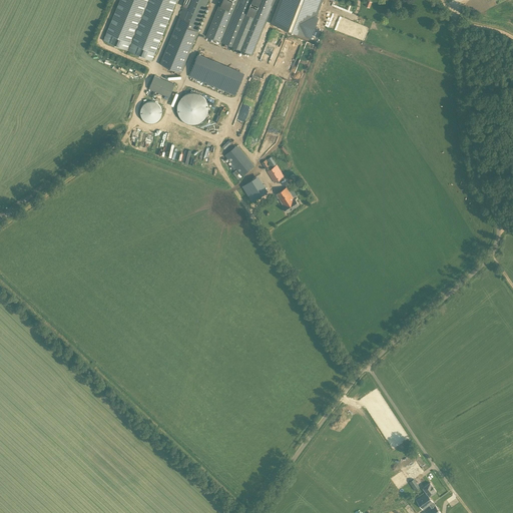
[(176,0),(119,0),(103,40),(152,60),(176,0)]
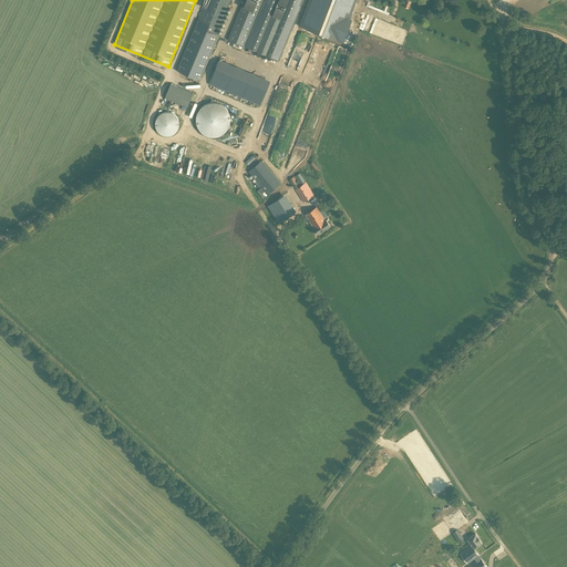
[(243,0),(227,39),(279,61),(303,0),(243,0)]
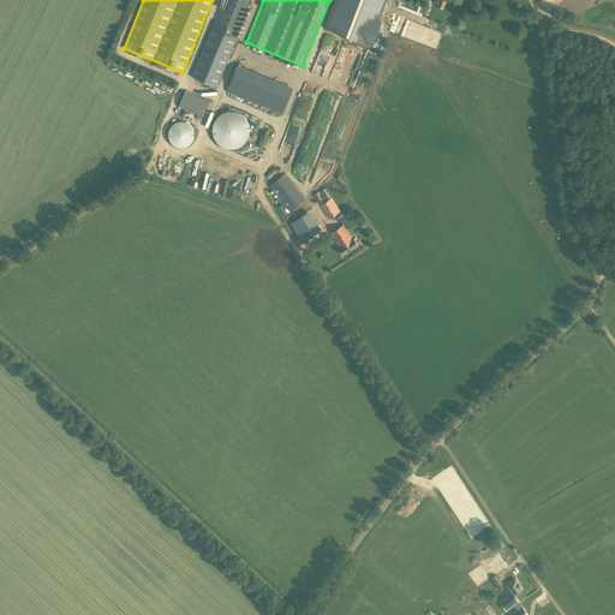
[(334,0),(324,28),(372,46),(382,22),(378,21),(386,0),(334,0)]
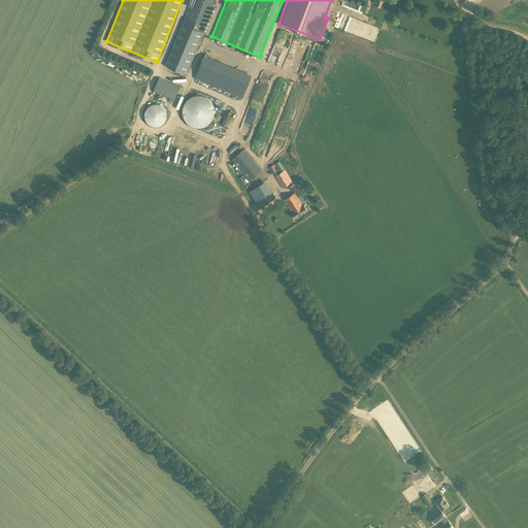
[(203,57),(195,78),(242,98),(252,76),(203,57)]
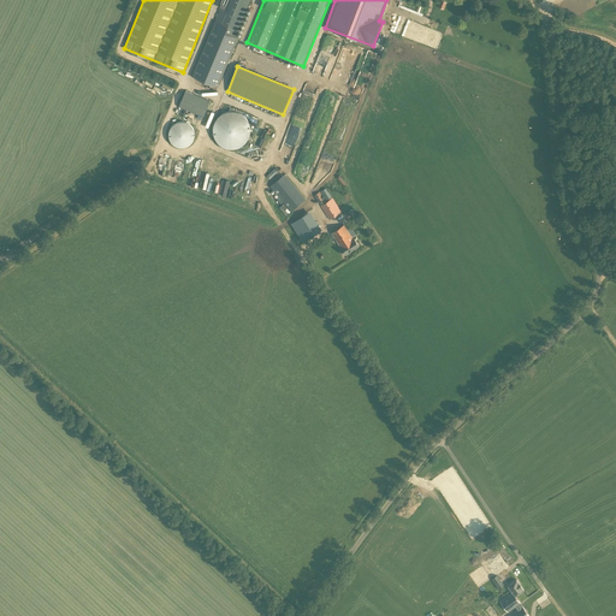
[(203,116),(211,100),(184,89),(178,106),(203,116)]
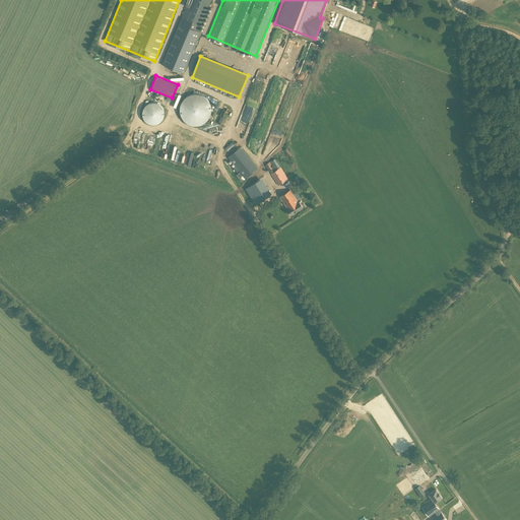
[(181,120),(195,124),(206,123),(210,111),(209,98),(196,93),(186,94),(184,101),(184,104),(181,114),(181,120)]
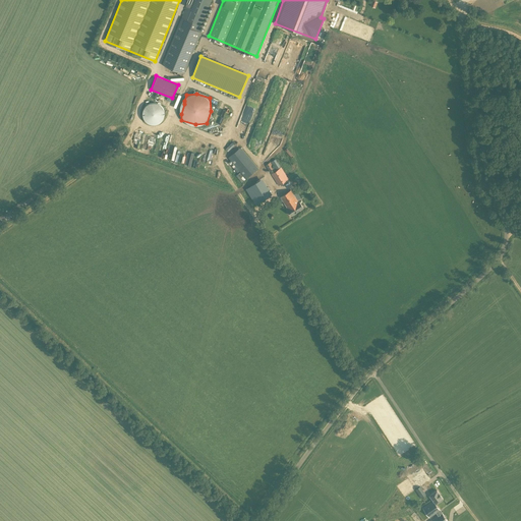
[(161,124),(164,104),(146,102),(142,122),(161,124)]
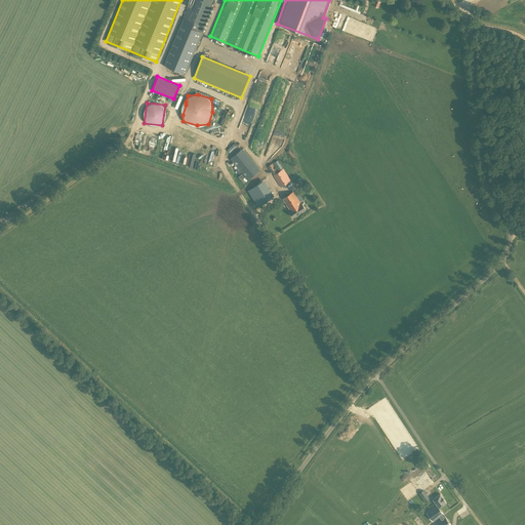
[(259,176),(256,172),(260,169),(243,148),(230,159),(247,179),(251,176),(255,180),(259,176)]
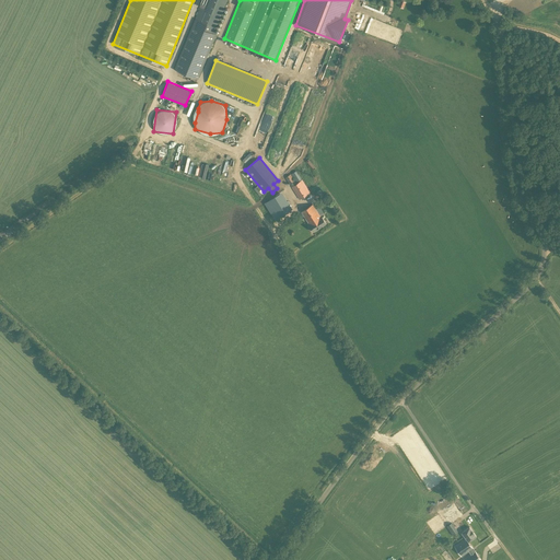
[(313,168),(315,166),(308,160),(306,162),(313,168)]
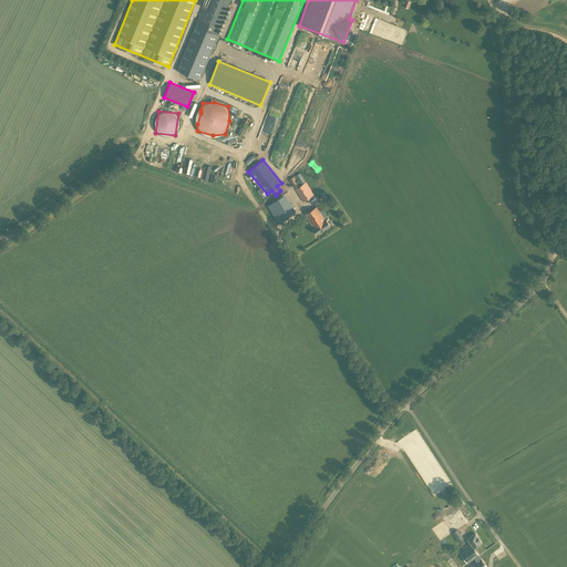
[(302,202),(315,195),(306,182),(300,185),(294,176),(289,179),(295,189),(302,202)]
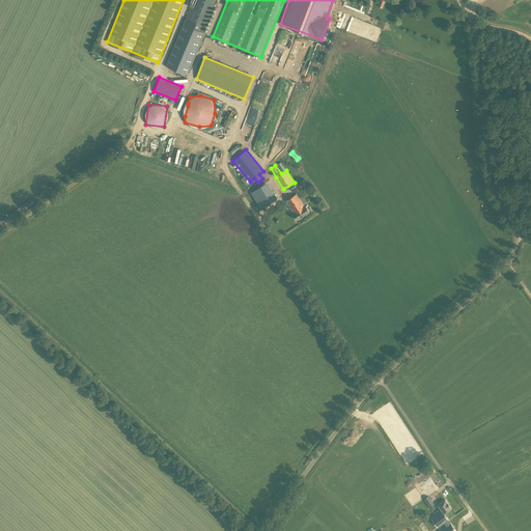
[(262,207),(278,197),(269,184),(253,193),(262,207)]
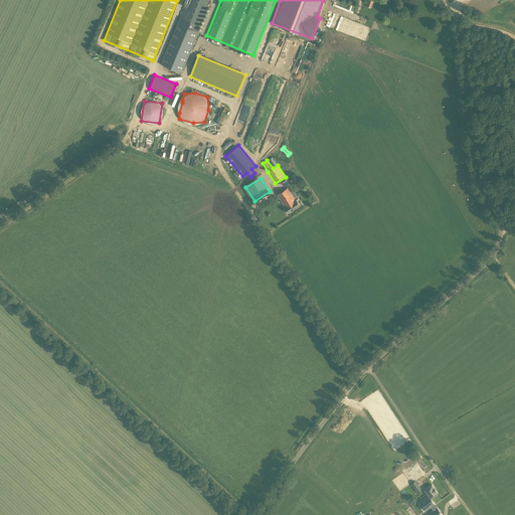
[(288,213),(300,205),(297,199),(296,200),(288,187),(277,194),(285,207),(288,213)]
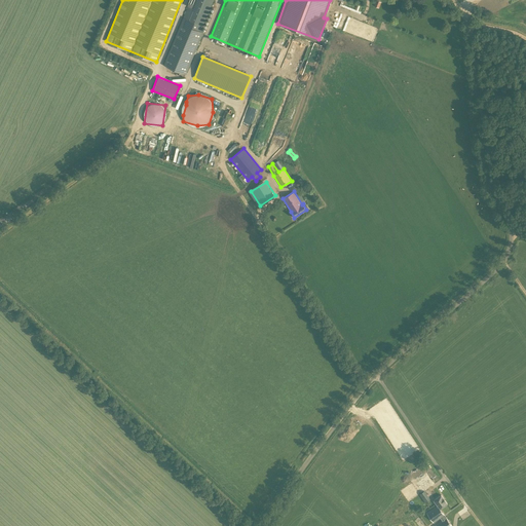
[(425,476),(417,483),(422,491),(431,484),(425,476)]
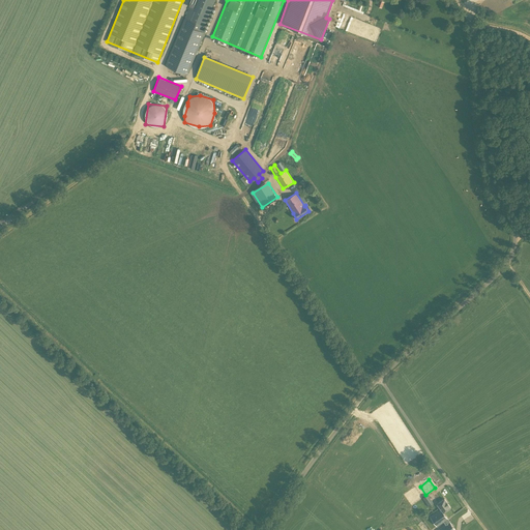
[(437,526),(447,519),(443,512),(450,507),(444,499),(437,504),(441,509),(431,517),(437,526)]
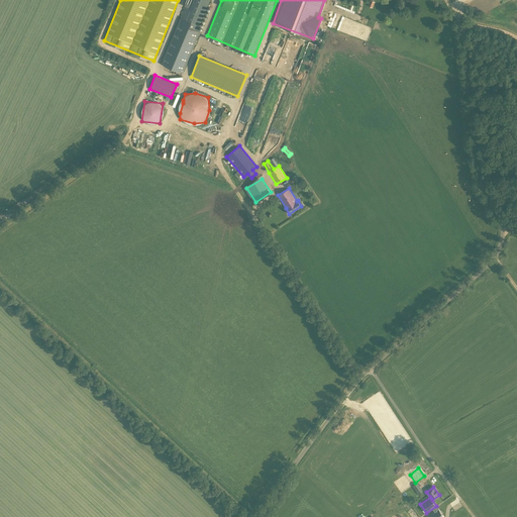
[(444,516),(438,508),(436,510),(428,516),(444,516)]
